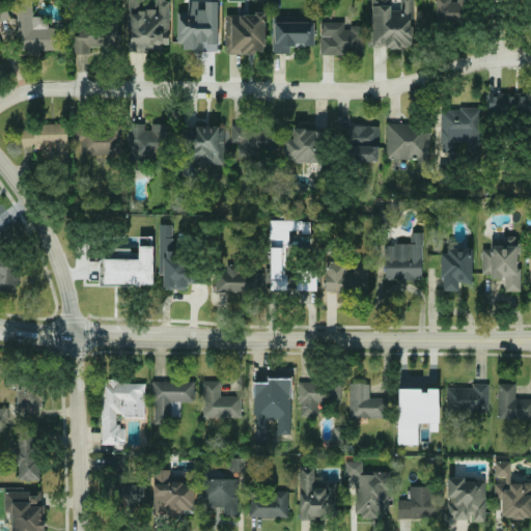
[(59,51),(59,28),(49,28),(48,17),(33,17),(32,0),(17,0),(19,52),(59,51)]
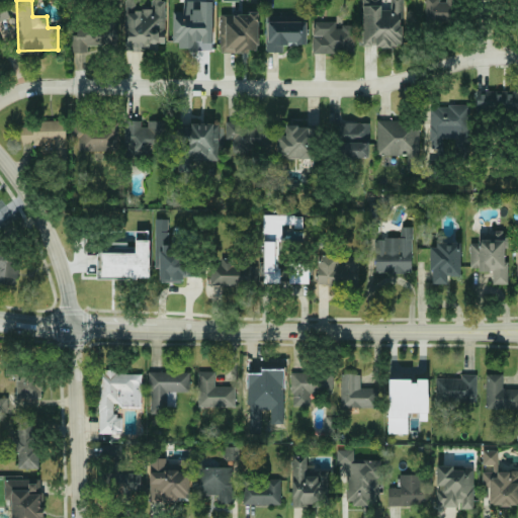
[(165,49),(166,0),(161,0),(151,0),(152,9),(137,8),(136,0),(126,0),(125,49),(165,49)]
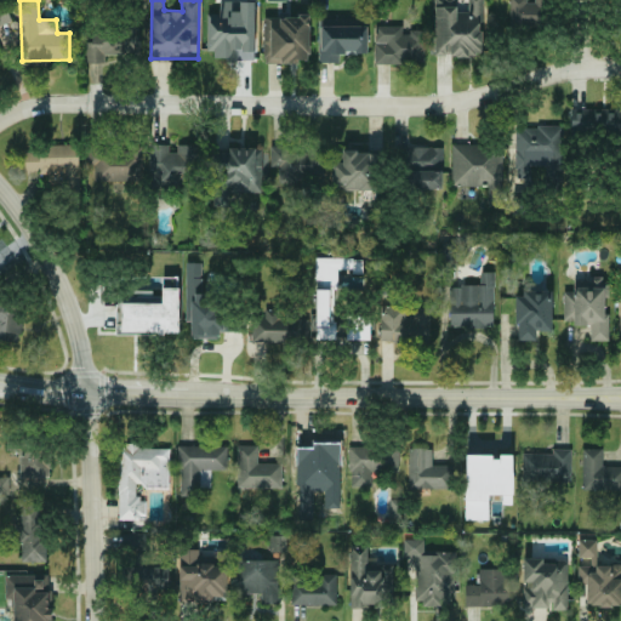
[(434,0),(434,56),(483,56),(483,0),(468,0),(469,12),(457,12),(457,0),(434,0)]
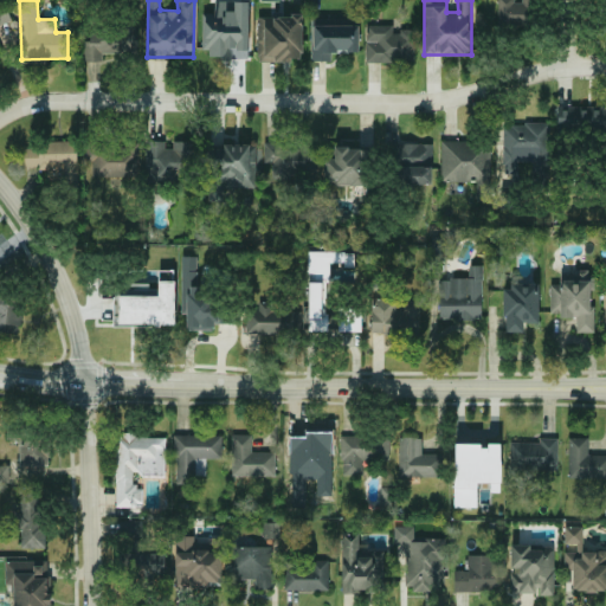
[(498,0),(498,25),(536,25),(536,0),(498,0)]
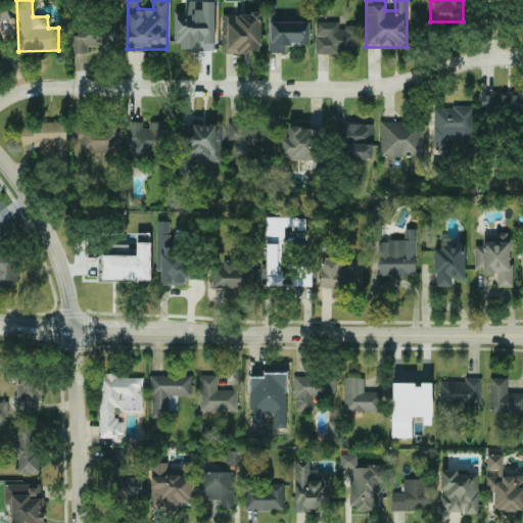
[(223,53),(262,52),(260,13),(223,14),(223,53)]
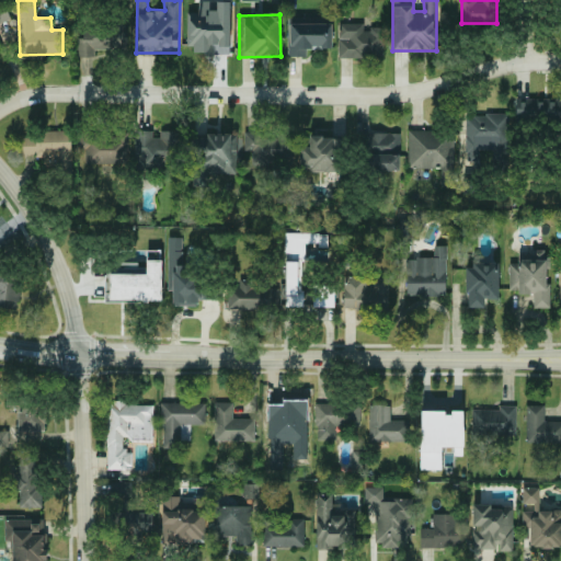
[(332,20),(289,18),(288,57),(307,57),(307,48),(332,49),(332,20)]
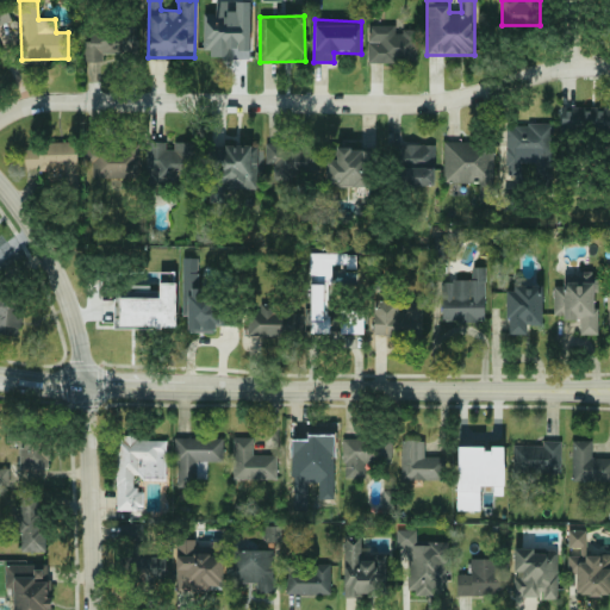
[(369,25),(368,62),(417,63),(418,26),(369,25)]
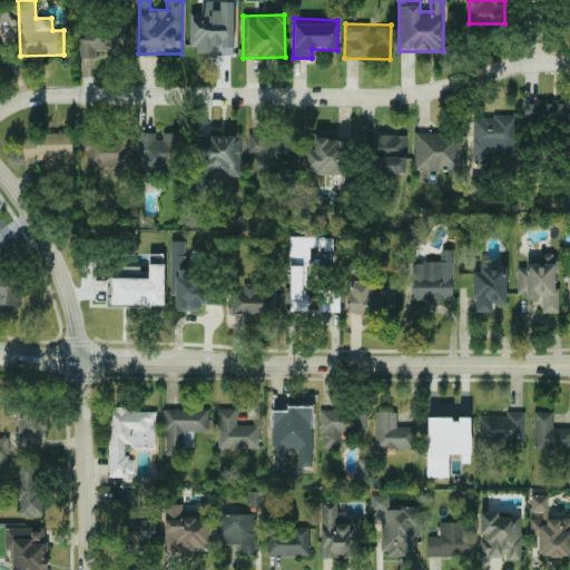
[(97,51),(128,50),(128,28),(81,29),(81,58),(97,58),(97,51)]
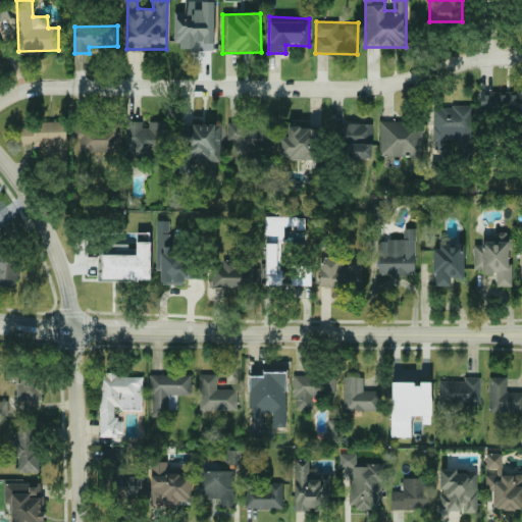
[(519,111),(520,93),(480,92),(480,110),(519,111)]
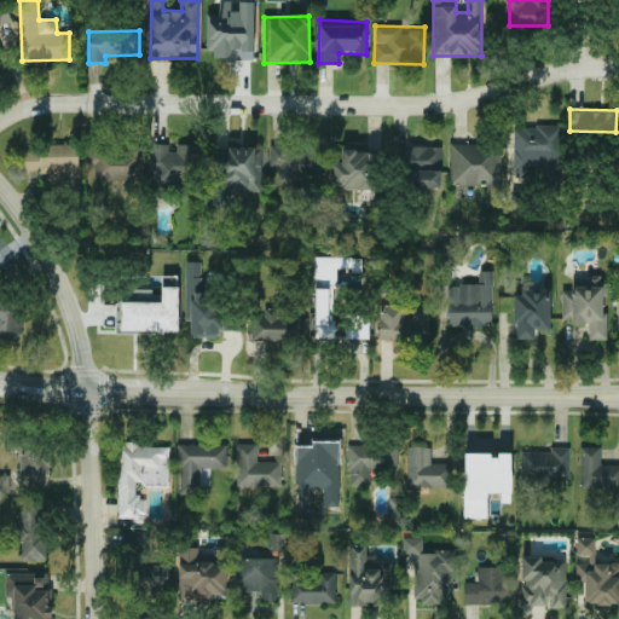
[(514,127),(514,178),(530,178),(530,167),(561,167),(561,127),(514,127)]
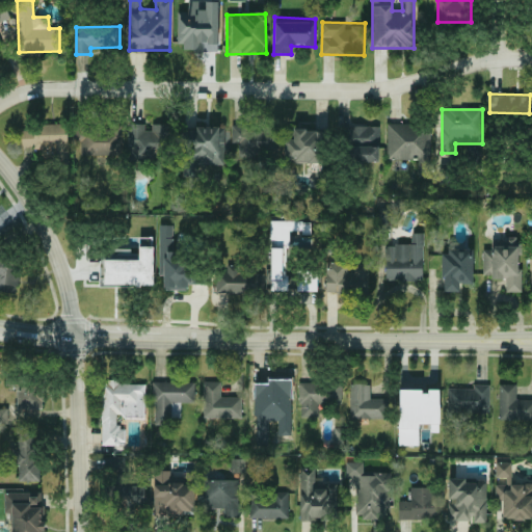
[(131,157),(167,156),(166,127),(145,127),(145,124),(131,125),(131,157)]
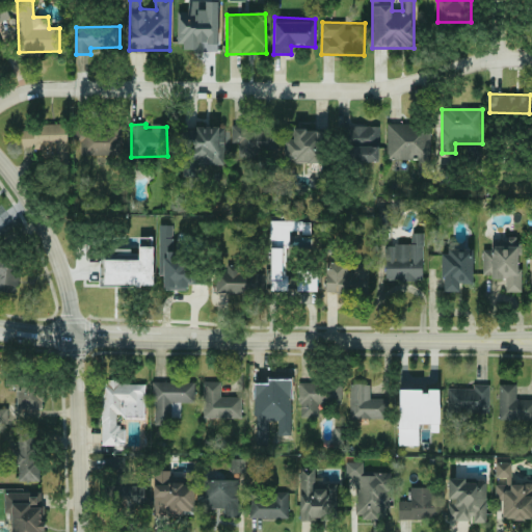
[(418,177),(430,177),(431,125),(388,124),(387,159),(418,159),(418,177)]
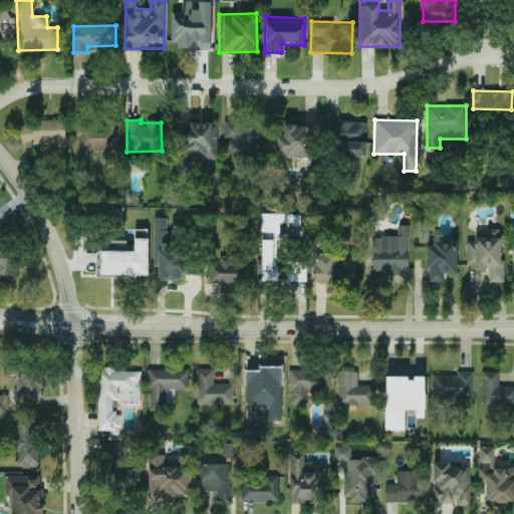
[(66,154),(65,120),(20,122),(21,144),(40,143),(40,155),(66,154)]
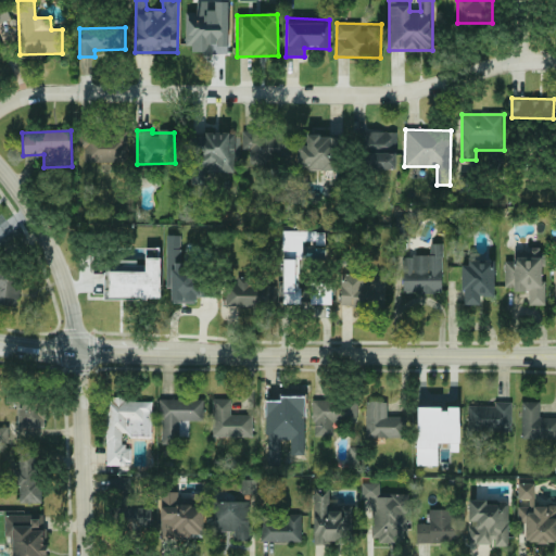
[(396,131),(357,131),(357,148),(368,148),(367,168),(395,169),(396,131)]
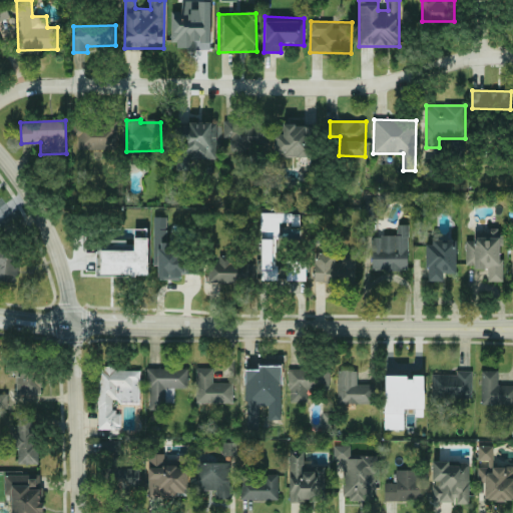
[(215,159),(216,123),(176,122),(174,170),(189,170),(189,158),(215,159)]
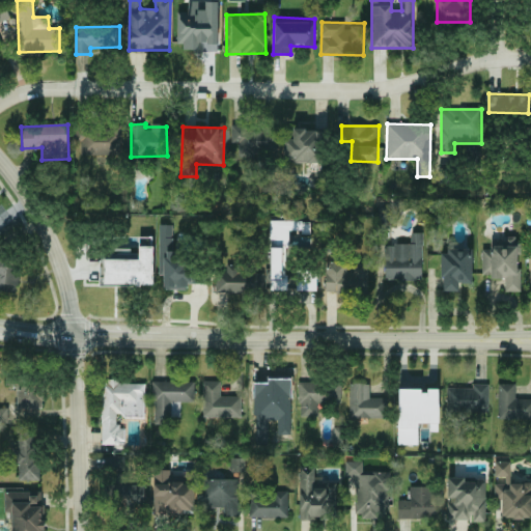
[(81,156),(122,155),(121,128),(77,129),(77,141),(81,141),(81,156)]
